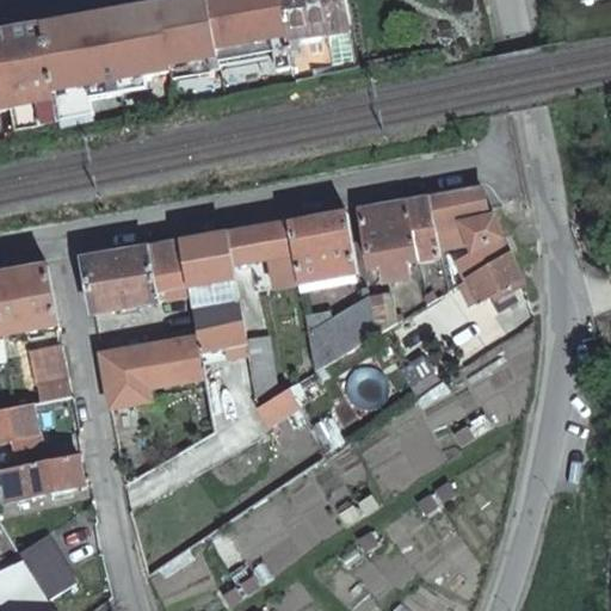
[(294,78),(278,0),(197,0),(158,7),(170,73),(176,107),(191,104),(186,81),(179,67),(198,63),(217,60),(220,71),(201,74),(197,74),(198,84),(202,84),(204,93),(223,90),(222,84),(277,74),(278,80),(294,78)]
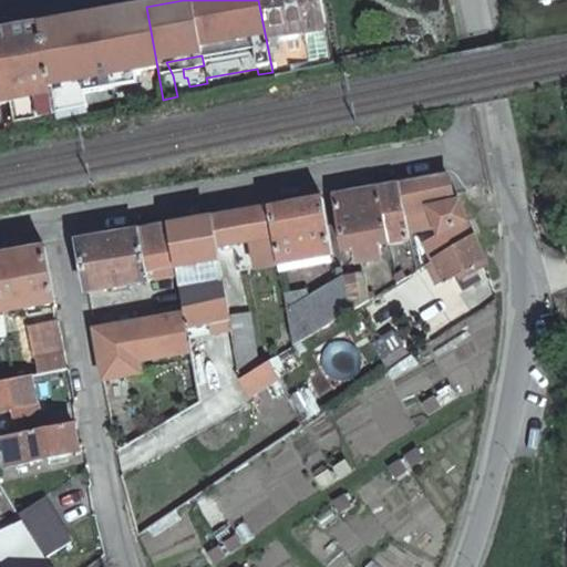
[(331,59),(320,0),(258,0),(272,72),(274,76),(292,73),(291,68),(331,59)]
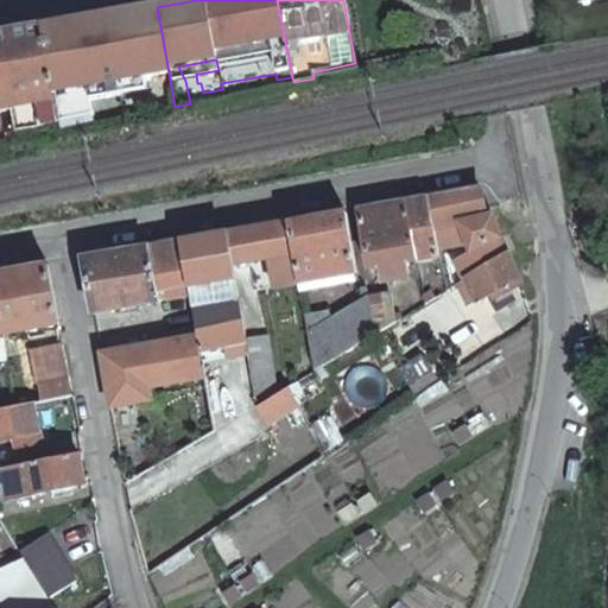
[(169,73),(157,7),(43,27),(56,103),(56,107),(58,122),(94,115),(89,87),(114,83),(115,88),(122,87),(122,81),(169,73)]
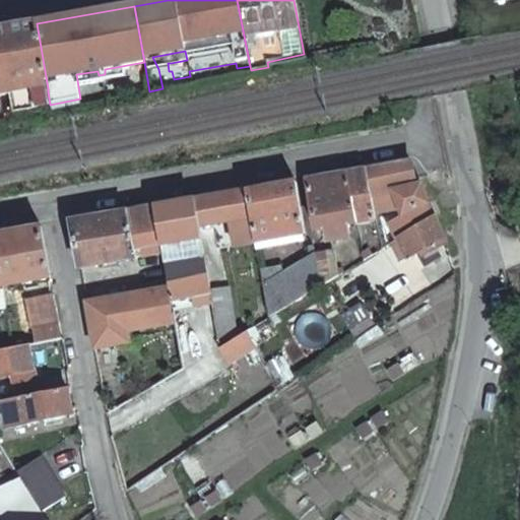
[(48,88),(37,23),(0,29),(0,81),(2,92),(40,84),(41,88),(48,88)]
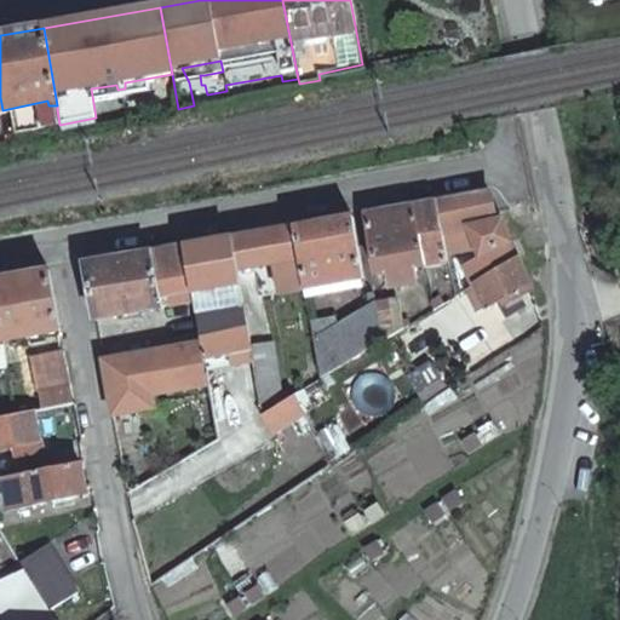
[(201,64),(204,75),(223,72),(220,61),(201,64)]
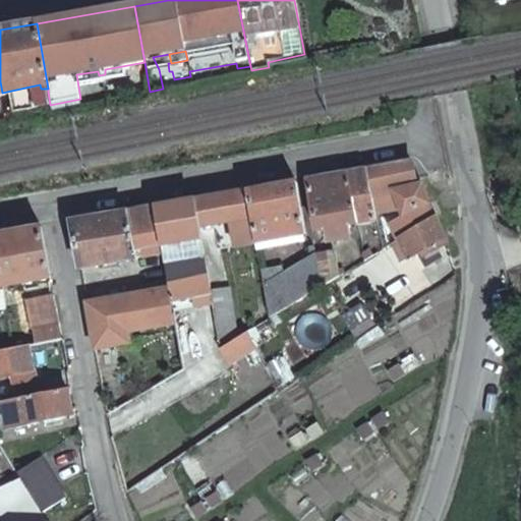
[(51,107),(50,105),(48,92),(23,97),(23,100),(4,104),(7,118),(51,107)]
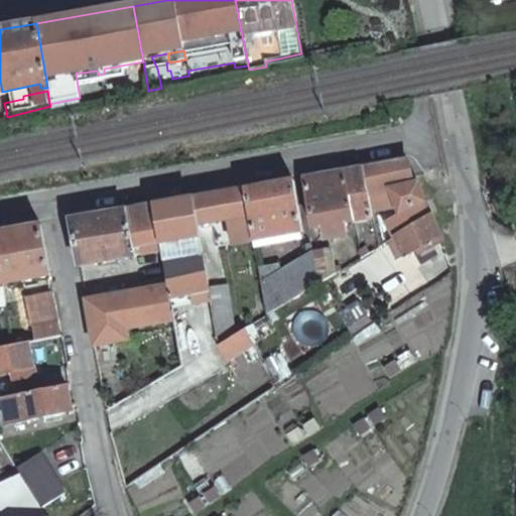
[(392,237),(395,235),(430,213),(412,172),(410,173),(407,166),(409,165),(407,160),(361,168),(370,209),(381,207),(379,190),(388,188),(395,203),(390,205),(392,210),(397,208),(399,213),(386,221),(392,237)]
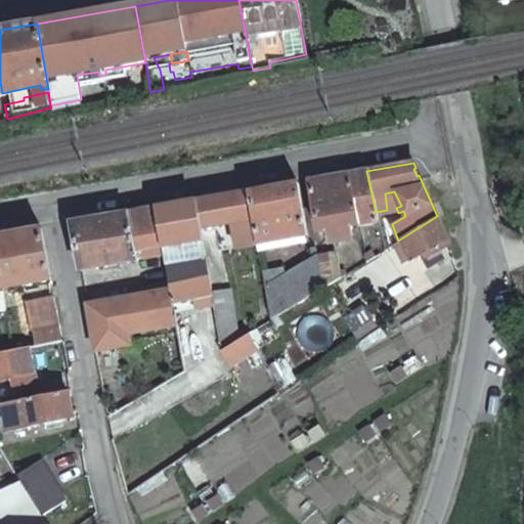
[(377,219),(376,212),(366,171),(347,175),(356,223),(377,219)]
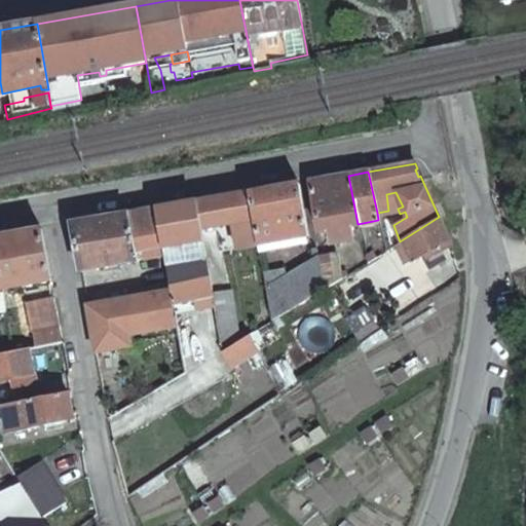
[(358,224),(348,176),(308,182),(318,232),(329,231),(331,245),(349,240),(347,228),(358,226),(358,224)]
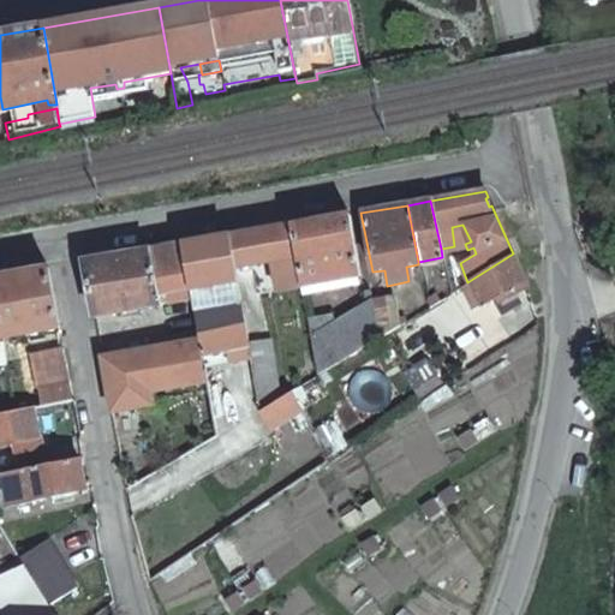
[(347,216),(292,226),(297,262),(297,263),(298,274),(300,286),(358,276),(347,216)]
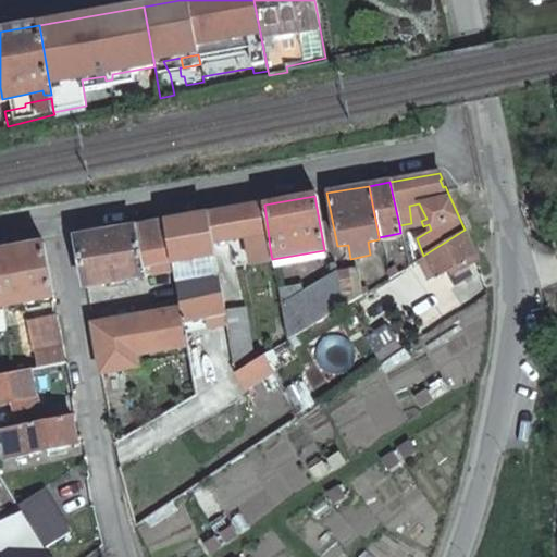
[(264,205),(206,214),(210,240),(213,240),(247,235),(250,251),(270,248),(269,238),(269,237),(264,205)]
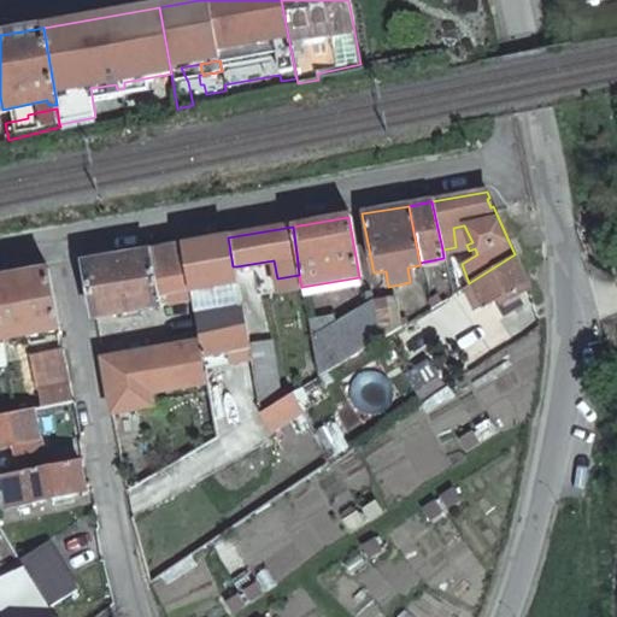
[(205,382),(215,438),(259,411),(248,342),(236,266),(233,266),(228,238),(182,246),(186,268),(183,270),(187,288),(198,341),(198,346),(205,382)]
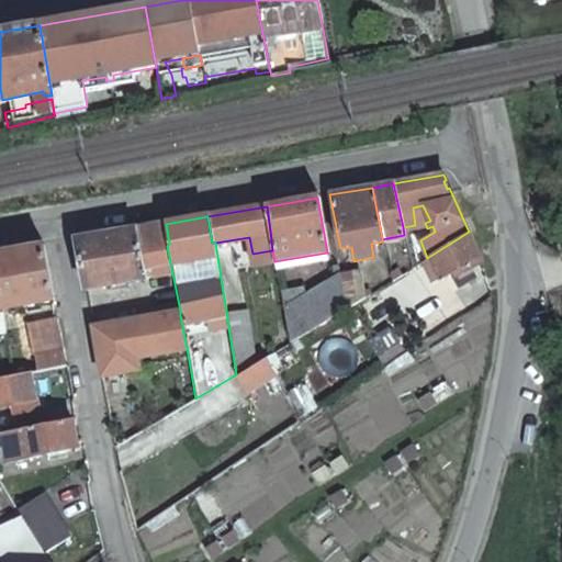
[(76,242),(85,289),(149,277),(149,266),(170,262),(167,246),(169,244),(166,224),(76,242)]
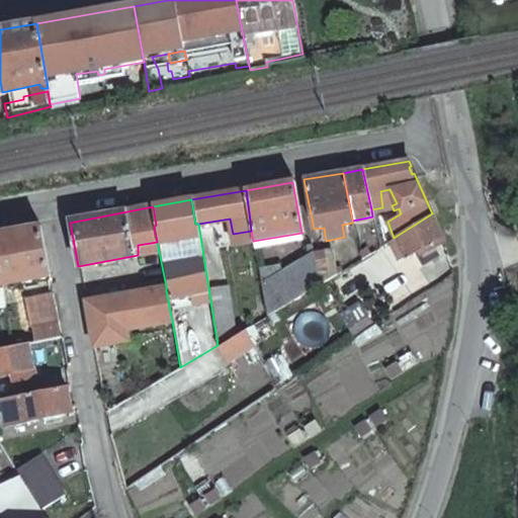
[(408,255),(442,235),(432,213),(397,236),(408,255)]
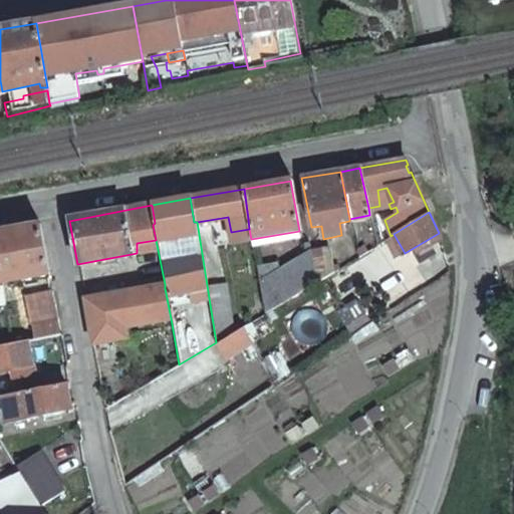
[(0,280),(0,282),(48,274),(39,227),(0,233),(0,280)]
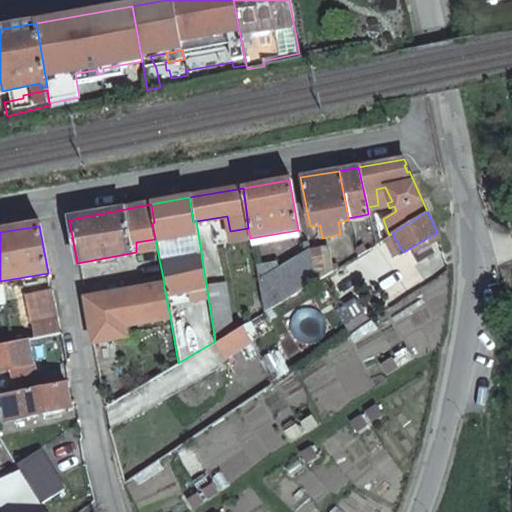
[(231,242),(250,238),(248,228),(230,231),(231,242)]
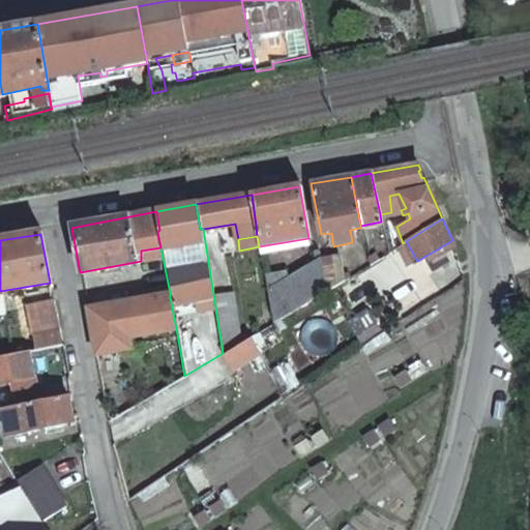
[(367,265),(377,259),(375,255),(366,259),(367,265)]
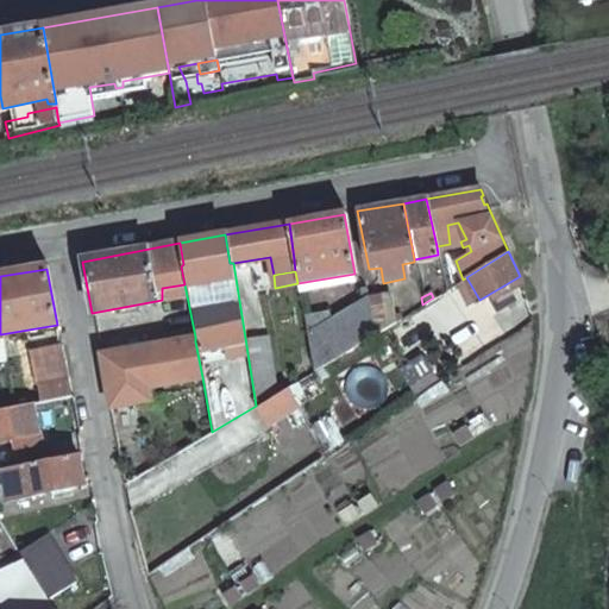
[(365,297),(372,336),(397,320),(396,315),(389,315),(384,294),(365,297)]
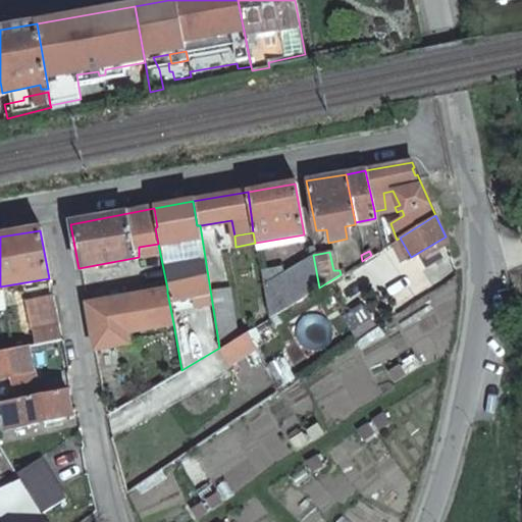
[(262,285),(267,318),(319,288),(313,255),(262,285)]
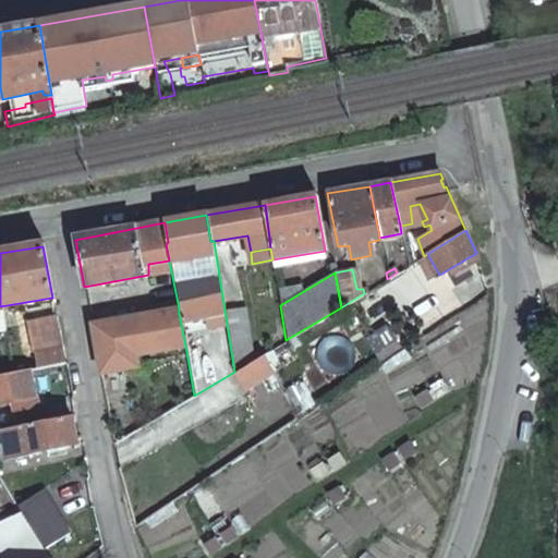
[(91,325),(99,375),(119,372),(117,359),(135,355),(185,346),(179,313),(179,308),(91,325)]
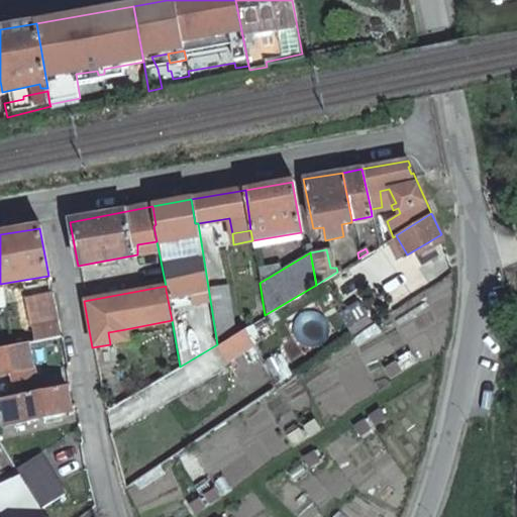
[(208,287),(217,344),(233,335),(225,286),(208,287)]
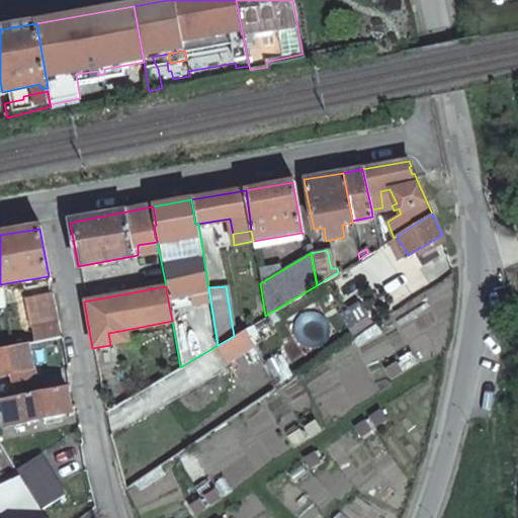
[(61,338),(52,293),(24,298),(28,328),(30,327),(32,342),(61,338)]
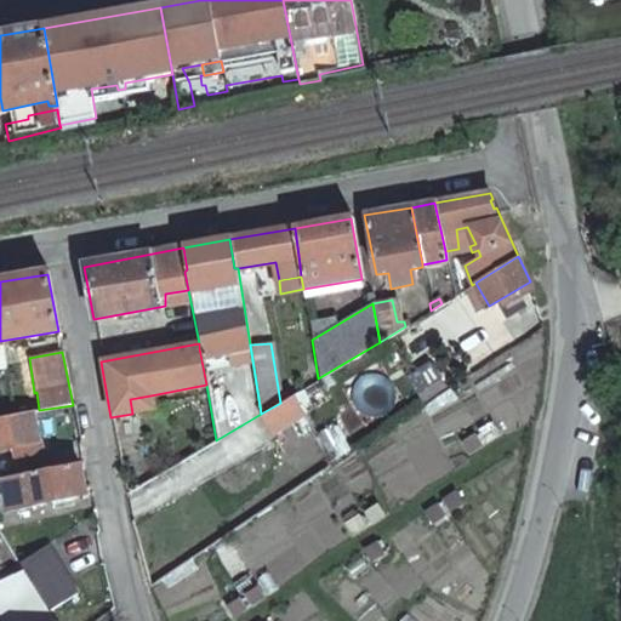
[(408,371),(429,406),(453,391),(431,357),(408,371)]
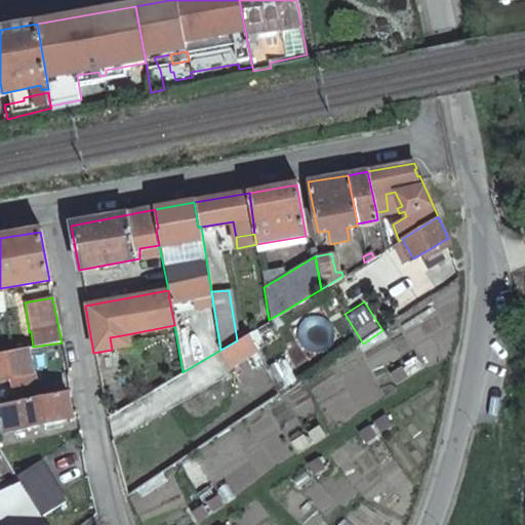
[(110,337),(112,350),(129,346),(127,334),(110,337)]
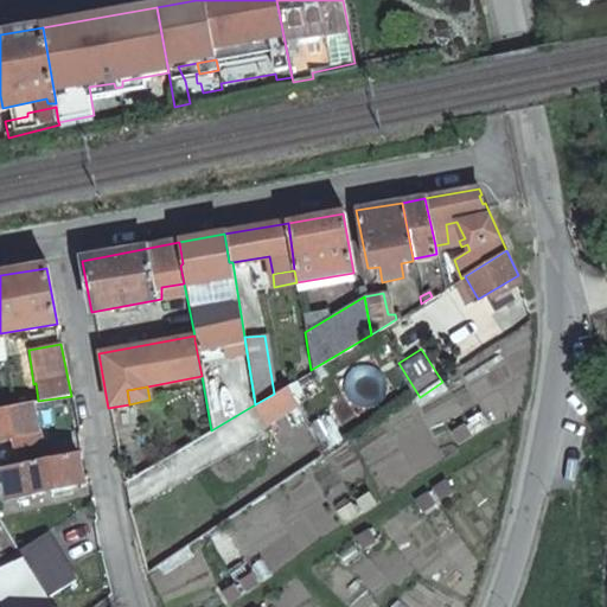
[(274,394),(255,404),(264,422),(294,404),(285,387),(274,394)]
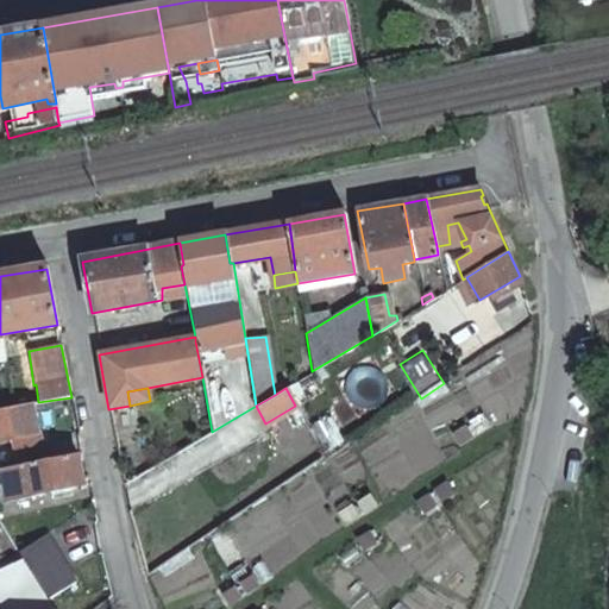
[(0,409),(0,438),(12,437),(14,446),(38,441),(36,431),(31,405),(0,409)]
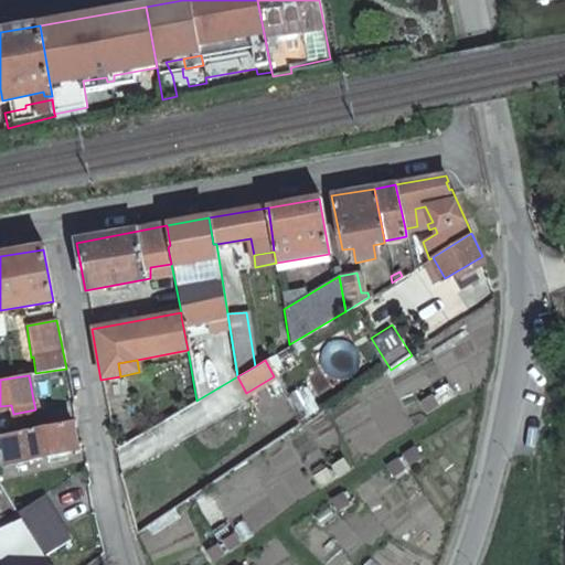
[(72,422),(4,434),(9,461),(76,449),(72,422)]
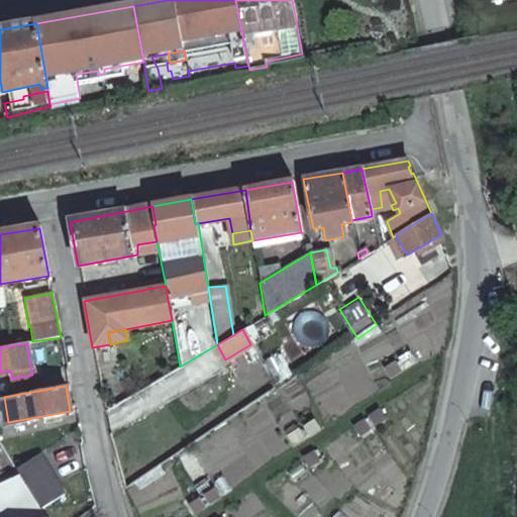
[(15,469),(19,475),(40,508),(63,494),(37,453),(15,469)]
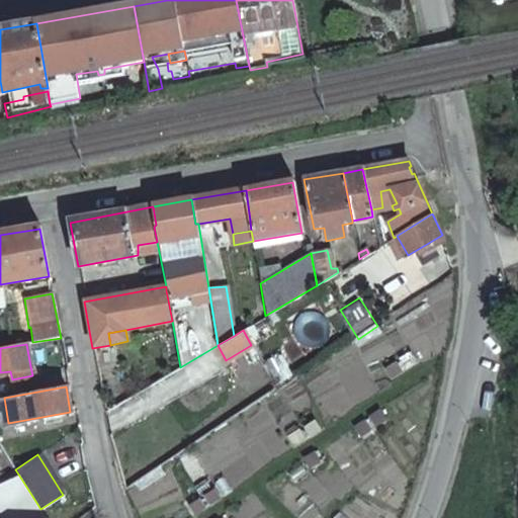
[(19,476),(0,484),(0,508),(4,517),(46,517),(40,509),(19,476)]
